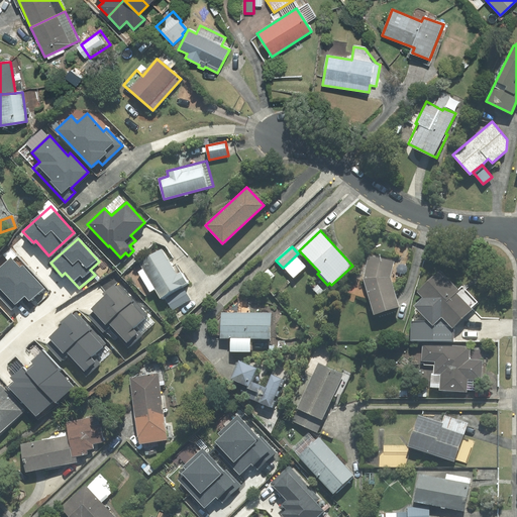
[(156,289),(162,299),(188,283),(181,271),(177,274),(162,248),(139,262),(144,269),(139,272),(150,291),(156,289)]
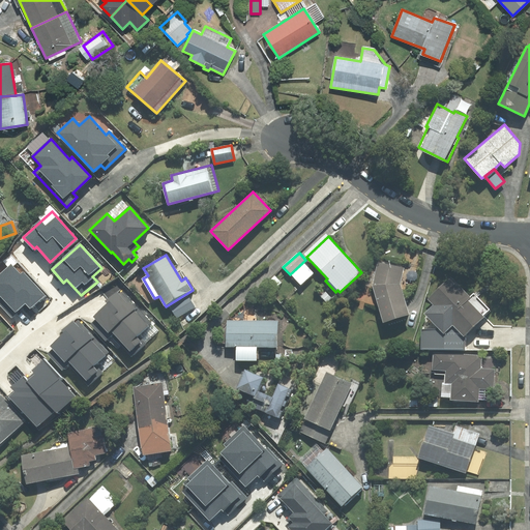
[(314,273),(304,263),(292,275),(301,285),(314,273)]
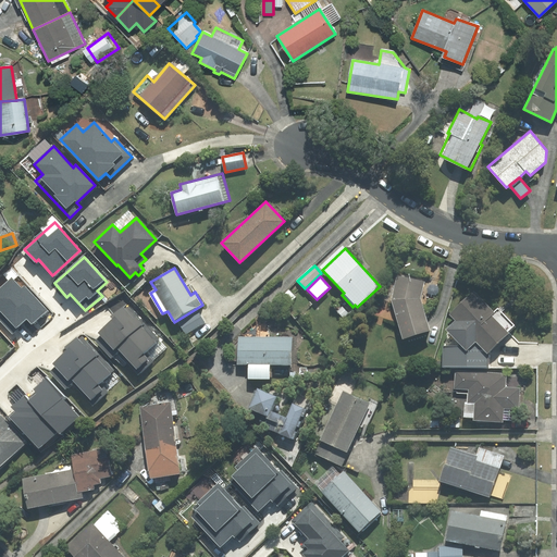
[(404,338),(430,331),(420,298),(423,282),(397,276),(392,300),(404,338)]
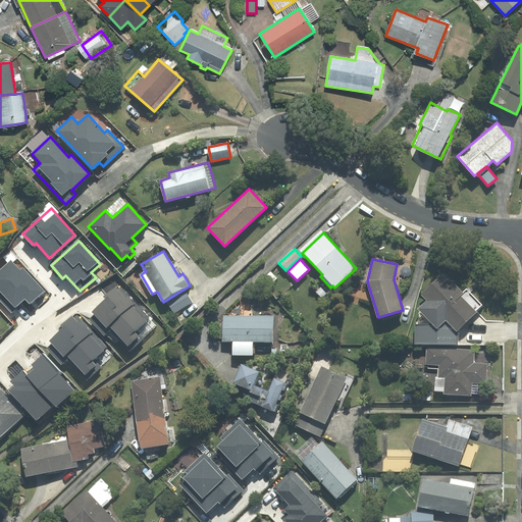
[(20,270),(11,260),(0,269),(0,301),(11,313),(18,307),(16,306),(24,298),(30,303),(43,291),(22,268),(20,270)]
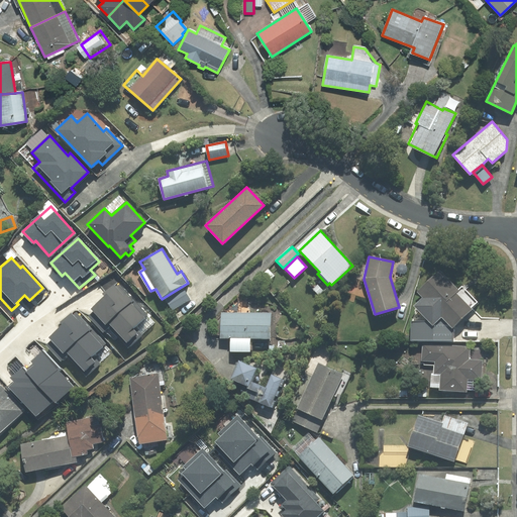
[(417,292),(423,298),(414,306),(429,321),(433,325),(441,317),(452,328),(473,309),(472,308),(477,302),(461,287),(458,290),(439,271),(417,292)]
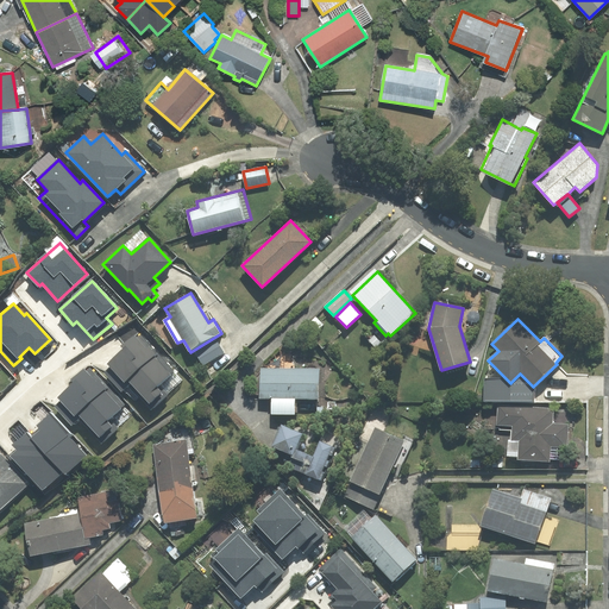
[(162,385),(177,372),(139,331),(123,345),(125,347),(107,363),(111,366),(106,371),(124,390),(129,387),(151,412),(170,395),(162,385)]
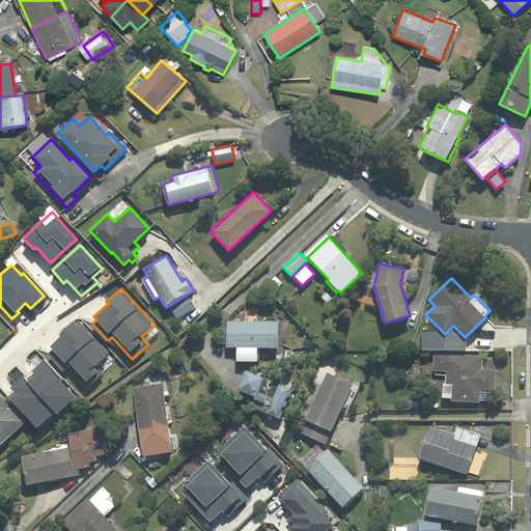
[(189,296),(170,306),(176,318),(195,308),(189,296)]
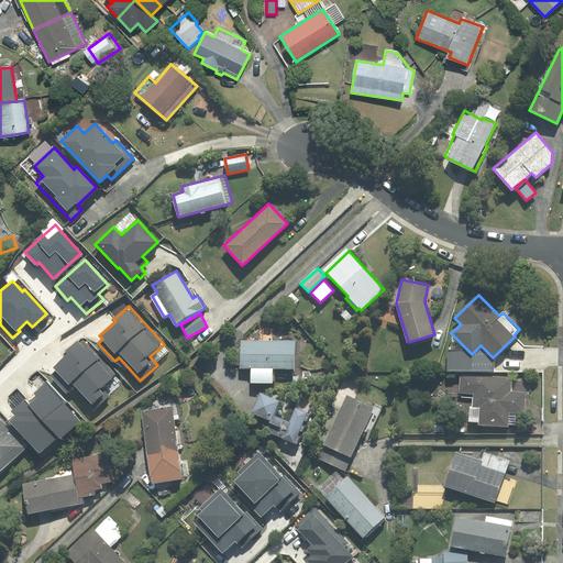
[(102,387),(116,375),(84,340),(79,343),(77,341),(67,351),(69,353),(54,367),(56,371),(51,375),(67,394),(73,388),(94,411),(110,396),(102,387)]
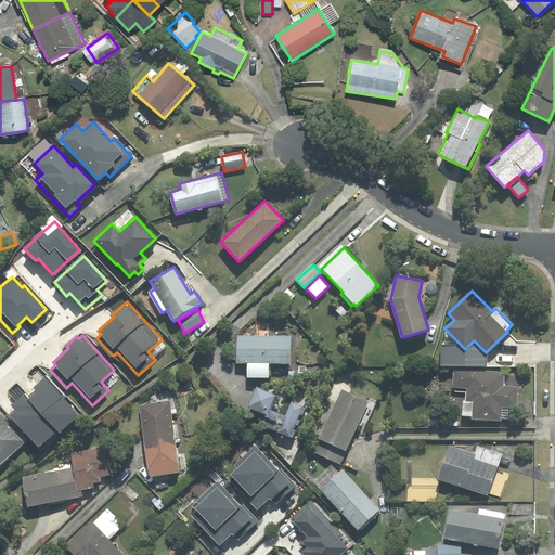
[(291,336),(237,335),(237,362),(289,363),(291,336)]
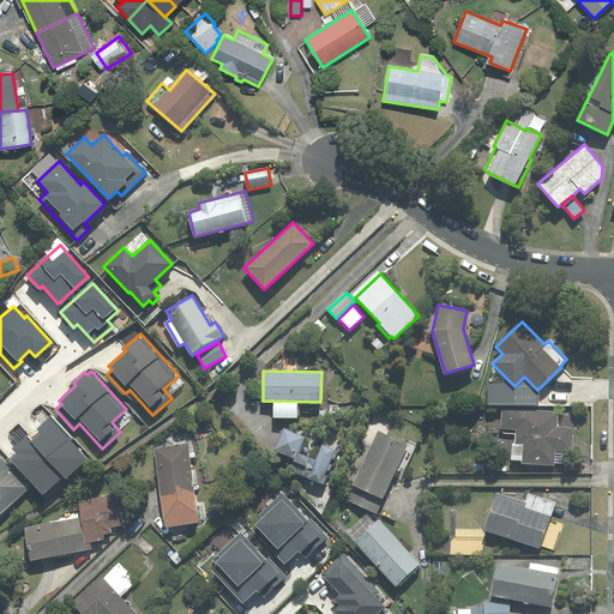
[(537,404),(537,390),(524,377),(515,386),(510,381),(488,381),(487,404),(537,404)]
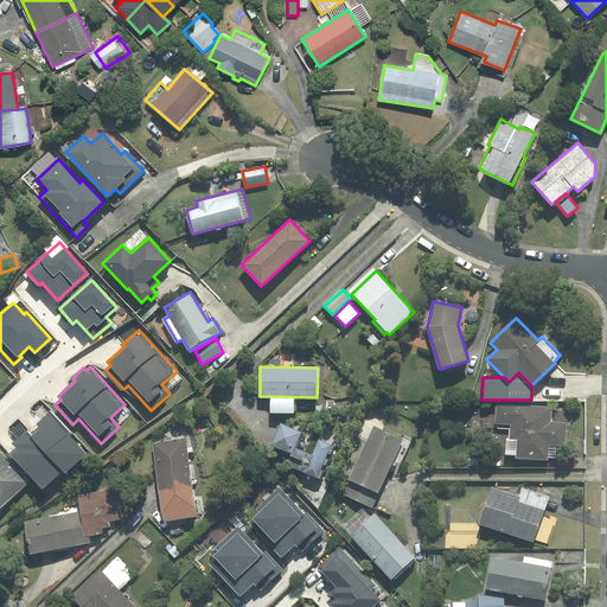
[(498,423),(498,428),(510,429),(510,439),(506,439),(506,454),(516,455),(516,459),(548,460),(549,446),(566,447),(567,422),(551,421),(553,407),(496,404),(494,423),(498,423)]
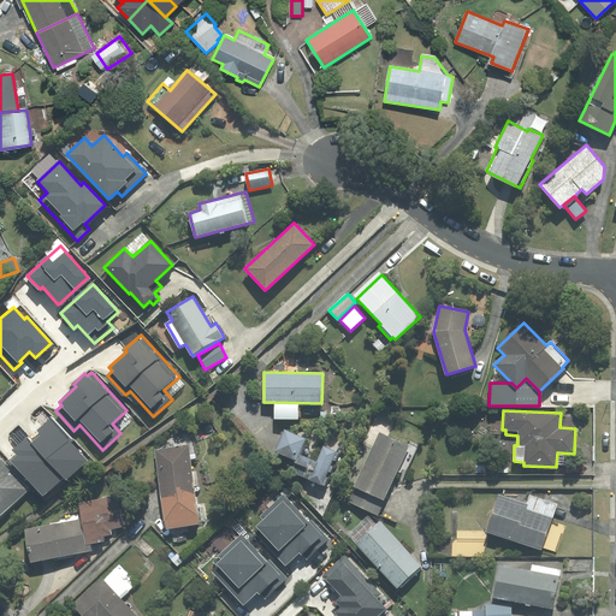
[(87,461),(51,419),(37,431),(41,436),(33,443),(64,478),(66,480),(87,461)]
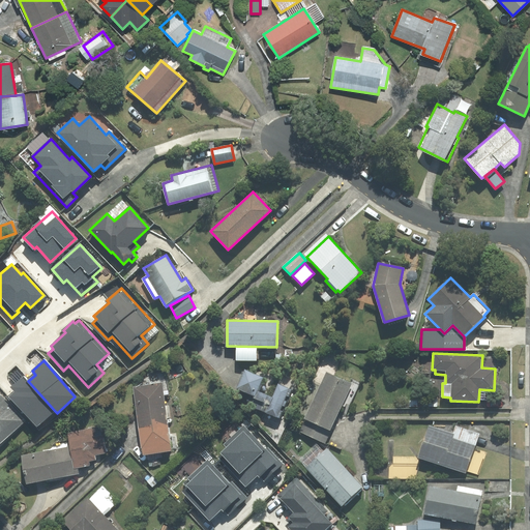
[(244,369),(236,388),(256,396),(251,406),(276,417),(289,389),(278,385),(273,398),(258,390),(264,377),(244,369)]
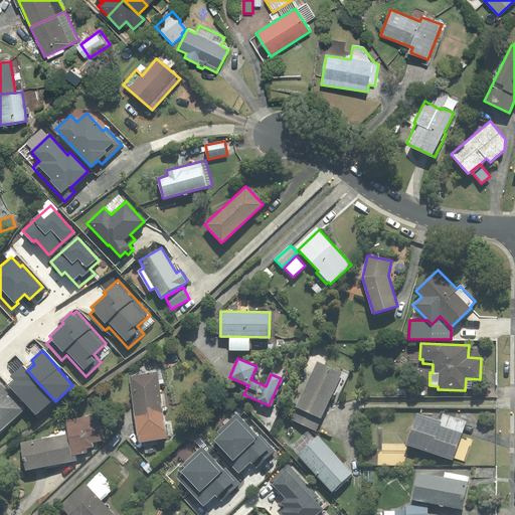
[(291,418),(316,430),(334,390),(340,393),(349,375),(317,360),(291,418)]
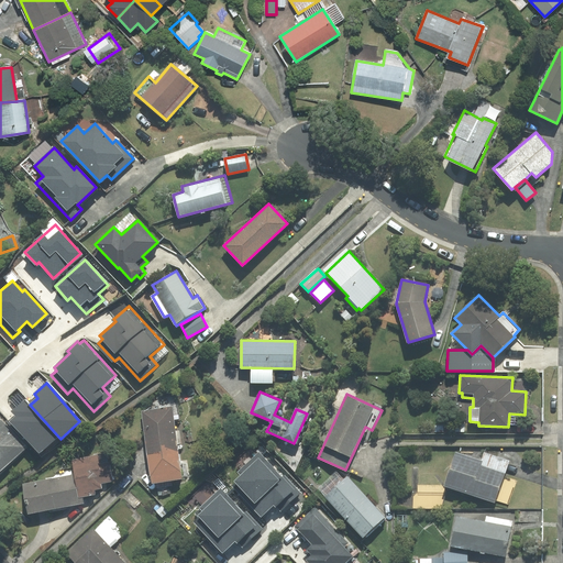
[(40,453),(58,437),(30,405),(25,399),(12,411),(15,416),(11,421),(40,453)]
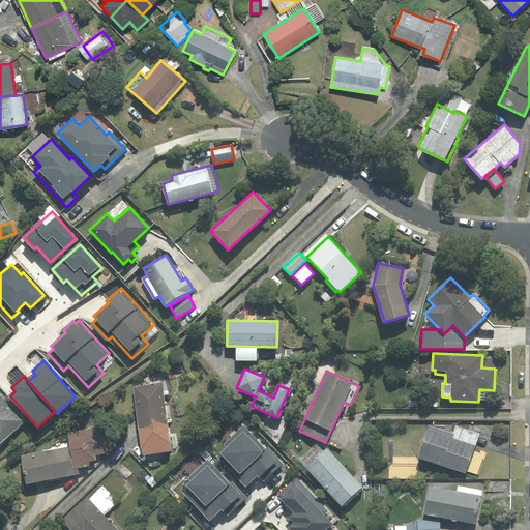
[(162,383),(134,387),(144,453),(171,449),(162,383)]
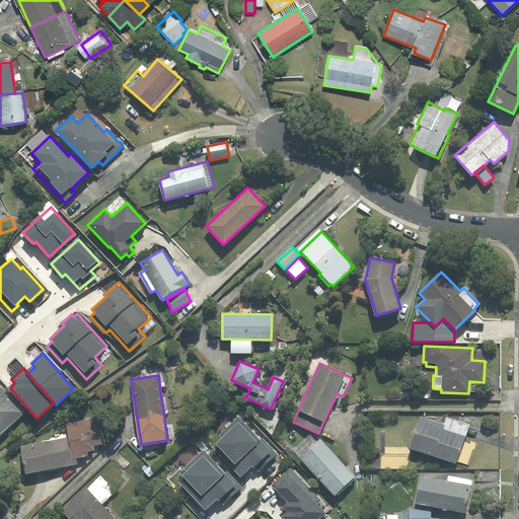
[(0,433),(23,412),(0,386),(0,433)]
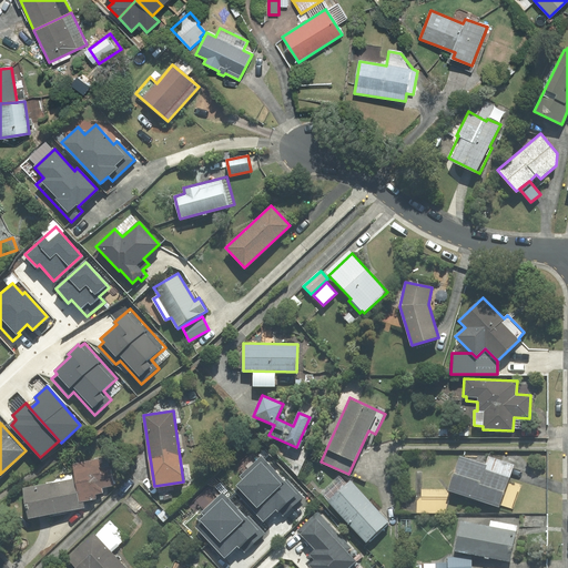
[(284,482),(261,456),(240,476),(243,479),(232,488),(263,521),(276,510),(283,517),(304,497),(287,479),(284,482)]
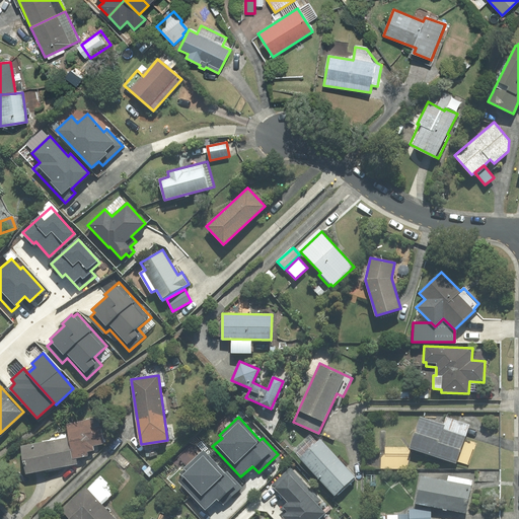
[(410,448),(456,463),(456,461),(468,465),(476,443),(463,439),(468,425),(447,418),(444,426),(420,418),(410,448)]
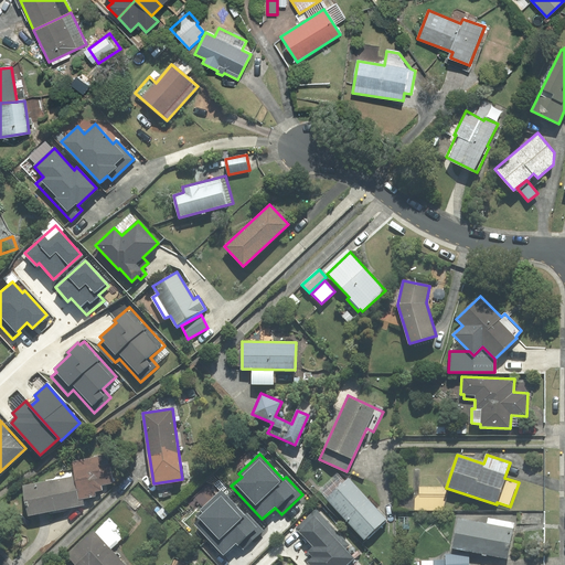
[(102,490),(100,486),(114,483),(109,464),(99,466),(98,458),(73,462),(76,477),(23,487),(29,514),(84,504),(83,499),(96,497),(95,491),(102,490)]
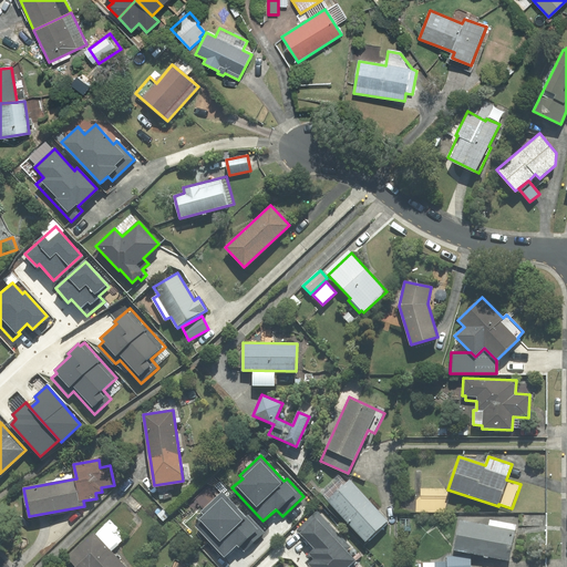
[(388,521),(350,480),(327,500),(366,542),(388,521)]
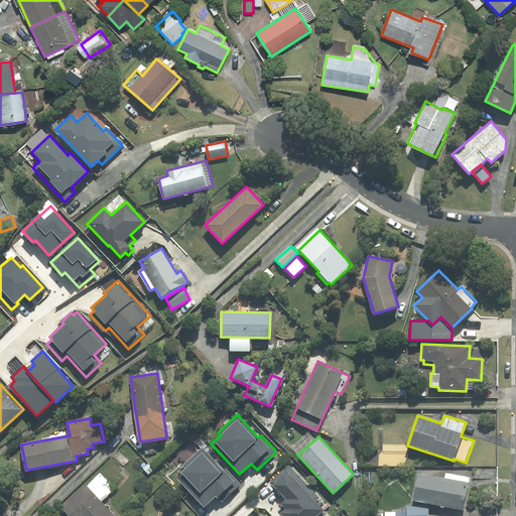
[(224,471),(202,447),(177,470),(181,475),(177,478),(204,506),(216,495),(222,501),(240,485),(226,469),(224,471)]
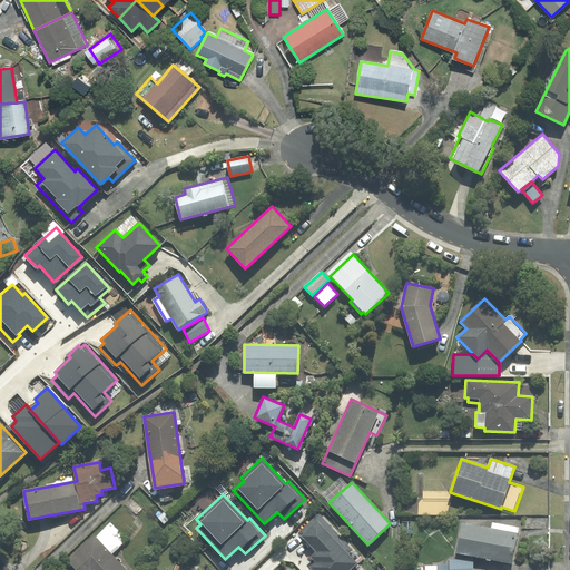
[(316,551),(311,557),(316,562),(311,567),(313,569),(349,569),(356,563),(347,554),(352,550),(318,514),(298,532),(316,551)]
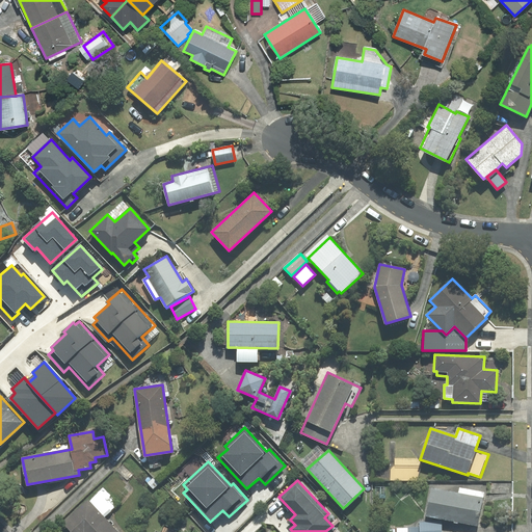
[(458,494),(431,488),(426,516),(478,526),(484,493),(460,487),(458,494)]
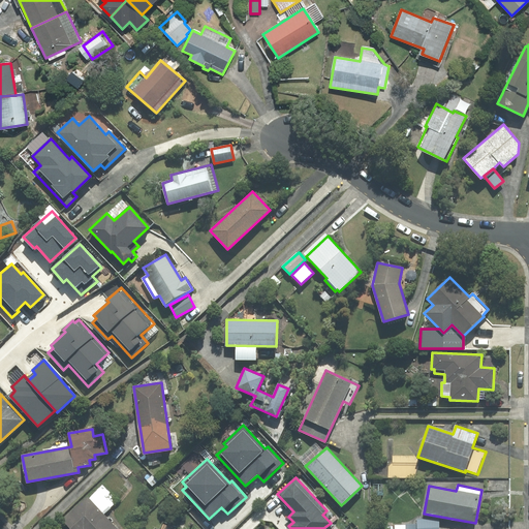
[(117,502),(103,487),(89,499),(87,497),(62,520),(70,528),(118,528),(104,514),(117,502)]
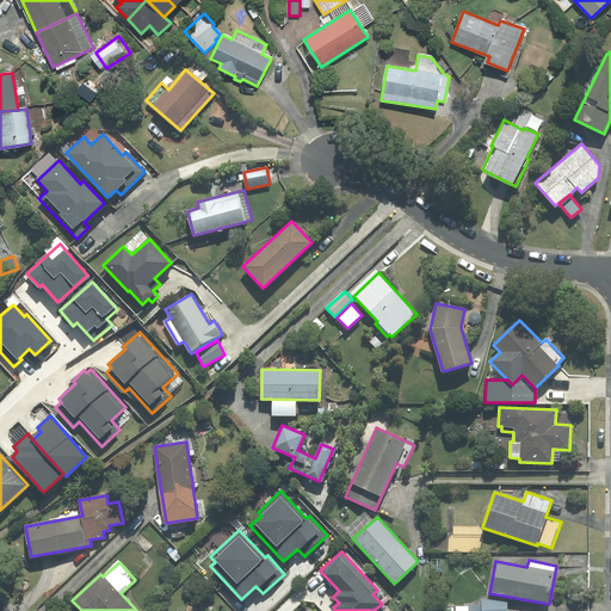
[(482,600),(482,610),(507,610),(507,599),(482,600)]
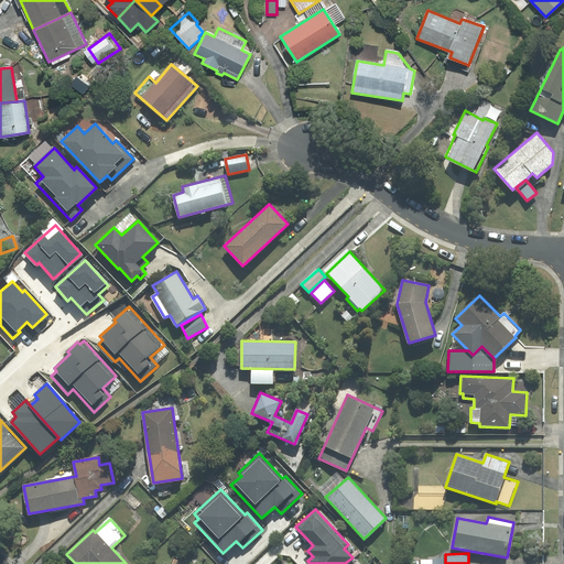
All buildings are outlined.
